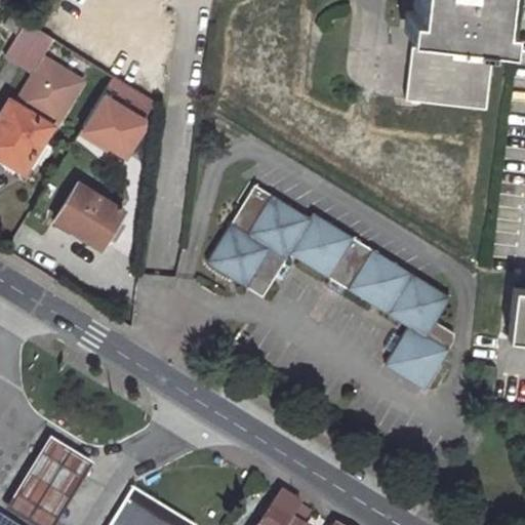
[(415,0),(415,11),(408,10),(405,33),(433,36),(433,41),(463,45),(463,54),(408,46),(403,98),(485,109),(491,57),(482,55),(483,41),(499,43),(502,22),(495,21),(497,0),(415,0)]
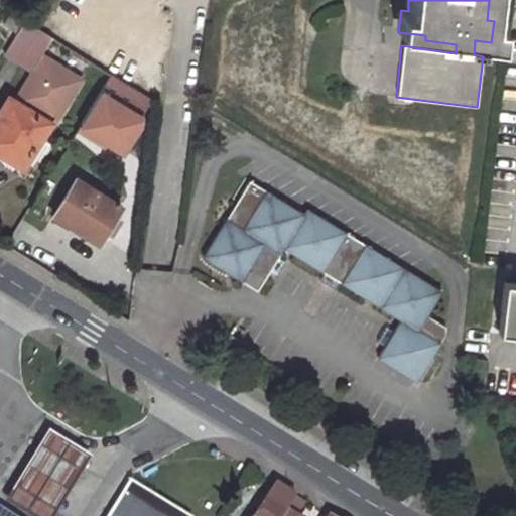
[(10,13),(3,25),(15,32),(22,20),(10,13)]
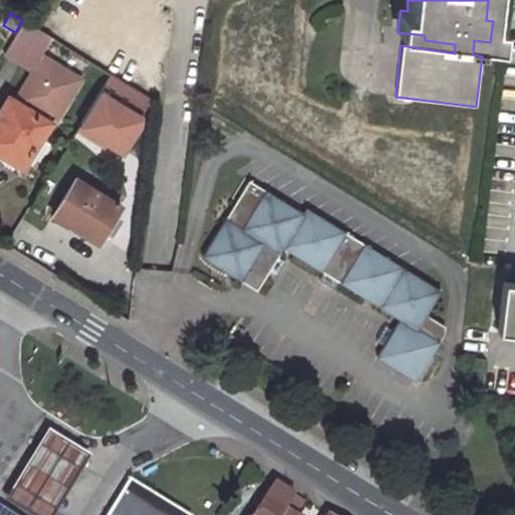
[(30,72),(13,101),(45,120),(50,113),(54,116),(77,78),(38,54),(49,36),(22,20),(15,32),(2,53),(30,72)]
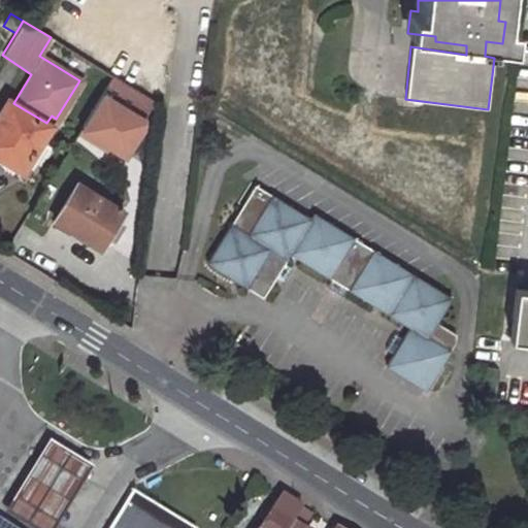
[(109,74),(78,127),(123,153),(139,125),(139,117),(150,98),(109,74)]
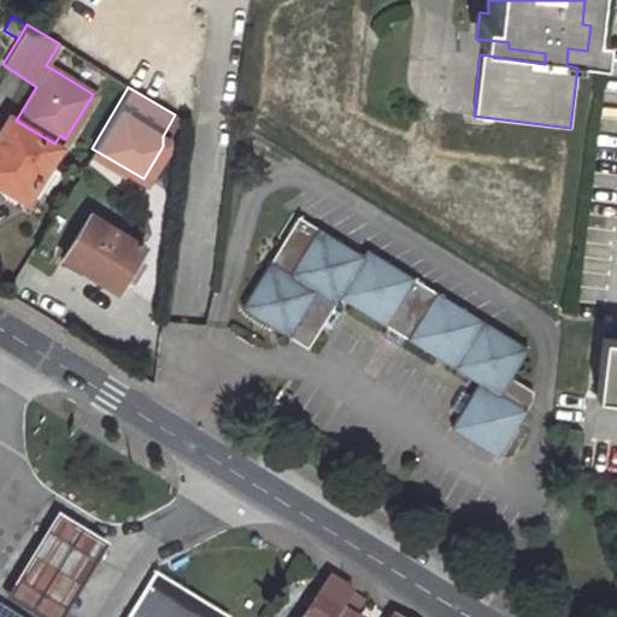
[(16,121),(9,116),(0,128),(0,187),(24,203),(58,146),(54,144),(16,121)]
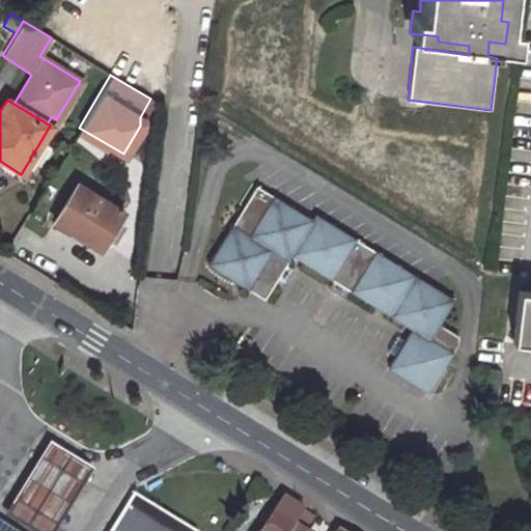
[(52,127),(56,119),(52,116),(47,123),(50,126),(52,127)]
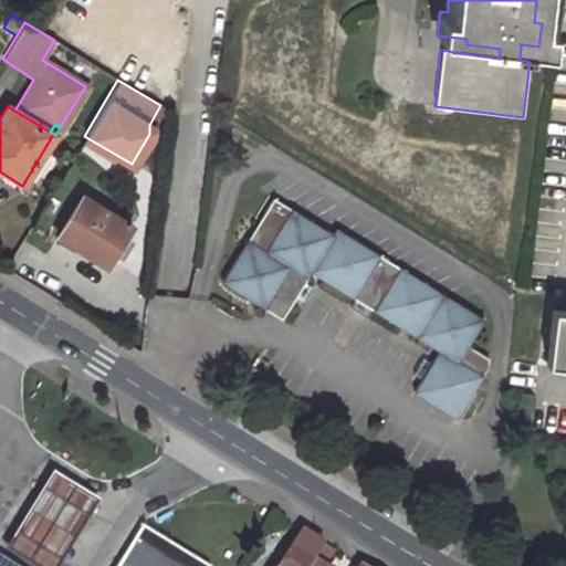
[(87,199),(82,196),(58,236),(106,265),(130,224),(112,213),(117,205),(93,190),(87,199)]
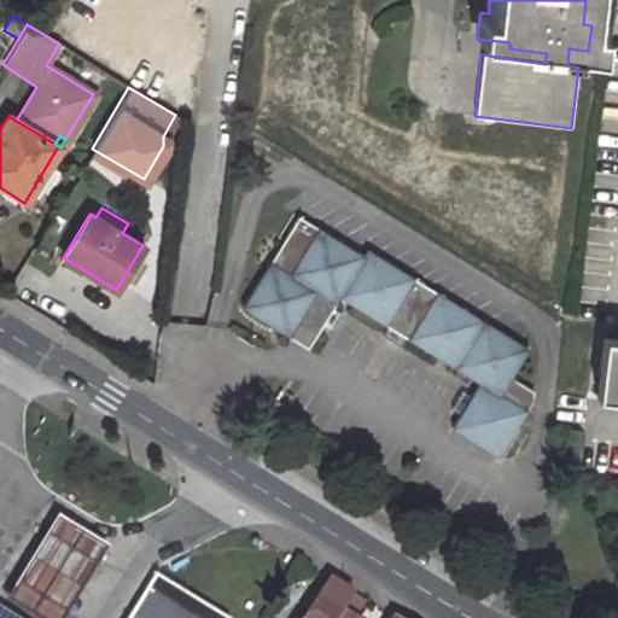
[(404,337),(477,382),(468,395),(458,413),(449,426),(494,455),(529,400),(530,390),(508,375),(526,348),(366,249),(362,255),(297,215),(240,308),(304,349),(319,326),(330,307),(331,307),(337,296),(386,326),(404,337)]
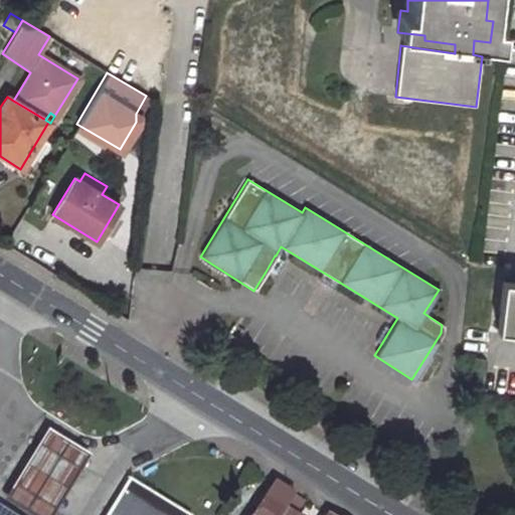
[(275,255),(266,272),(273,276),(277,269),(283,260),(276,255),(275,255)]
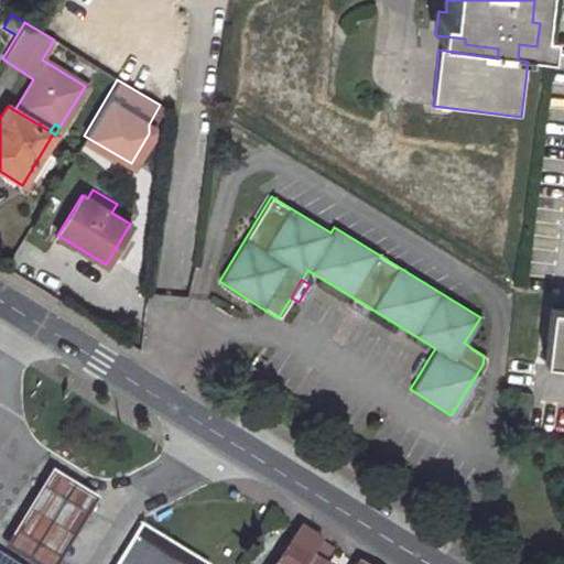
[(369,307),(353,297),(348,306),(356,311),(364,316),(369,307)]
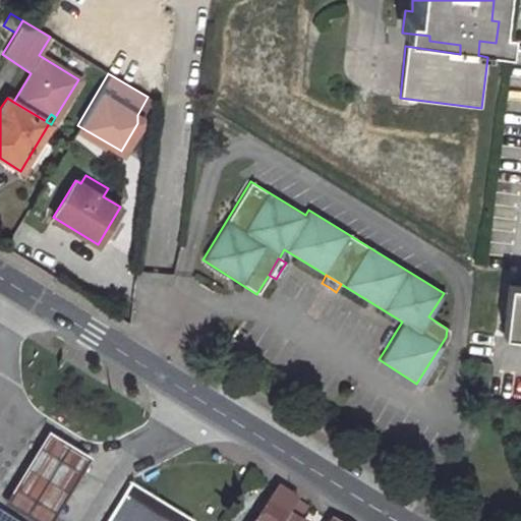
[(520,286),(507,285),(502,333),(520,335),(520,286)]
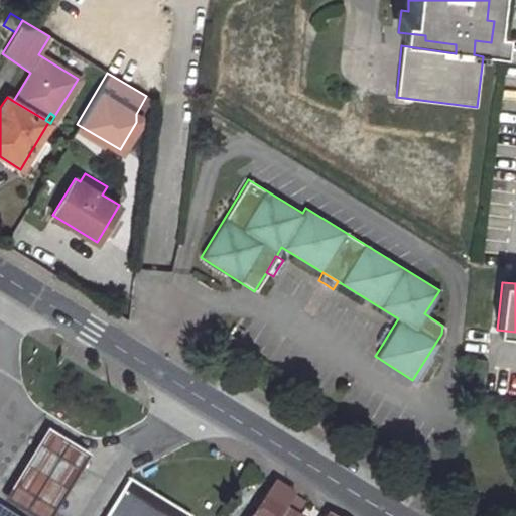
[(380,332),(374,341),(382,345),(391,330),(384,325),(380,332)]
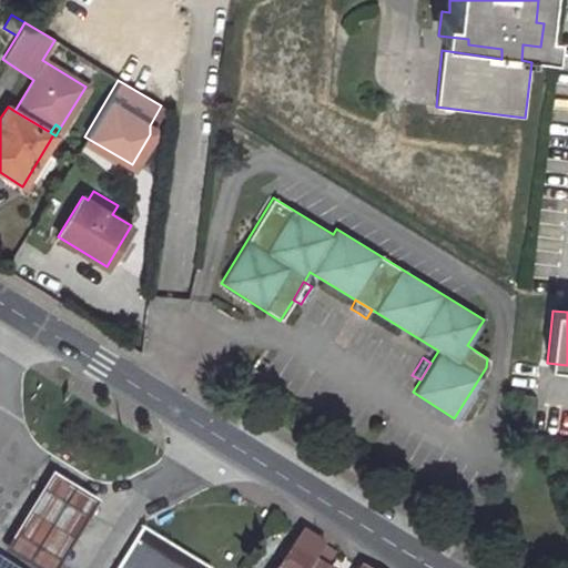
[(43,470),(0,539),(0,551),(26,567),(49,567),(92,500),(43,470)]
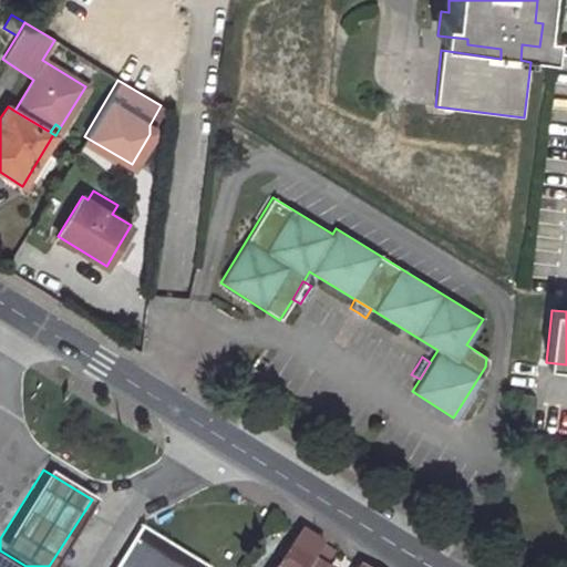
[(210,566),(143,525),(115,566),(210,566)]
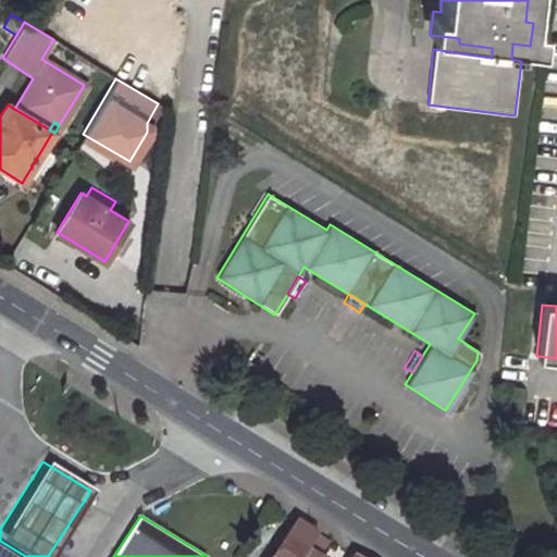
[(286,536),(273,556),(304,556),(319,534),(299,522),(289,539),(286,536)]
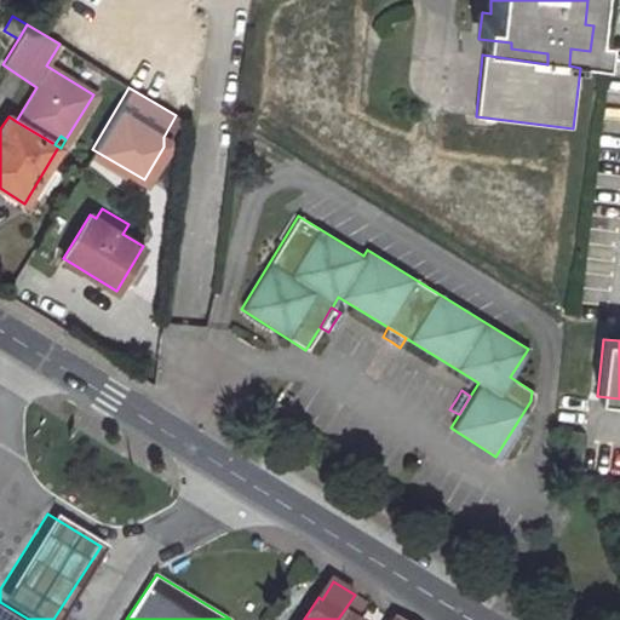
[(355,619),(367,603),(355,595),(338,619),(355,619)]
